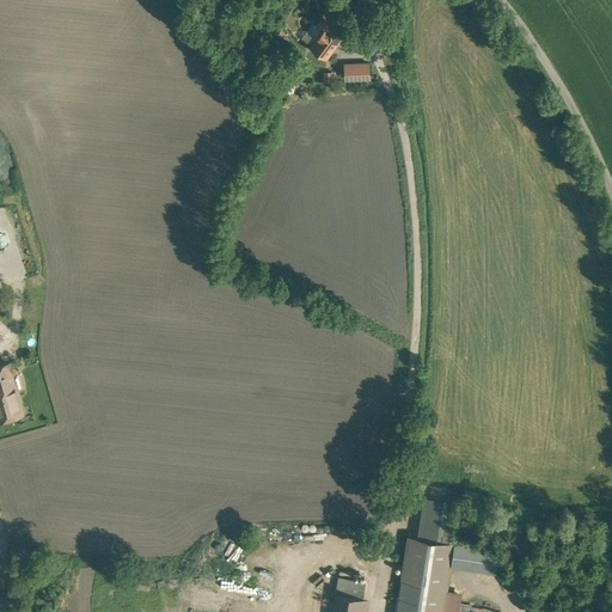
[(347,30),(324,13),(316,24),(323,30),(311,47),(326,57),(347,30)]
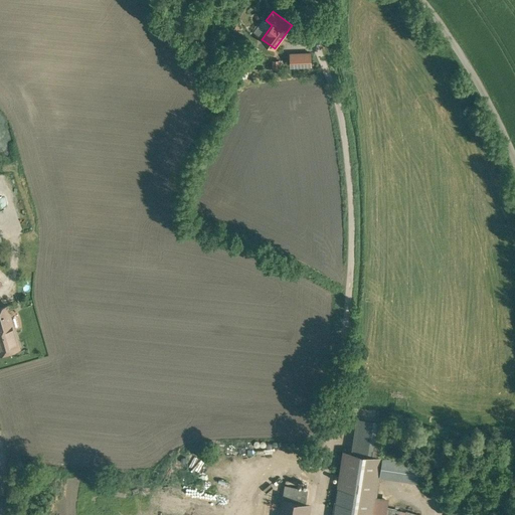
[(250,44),(242,64),(248,66),(256,47),(250,44)]
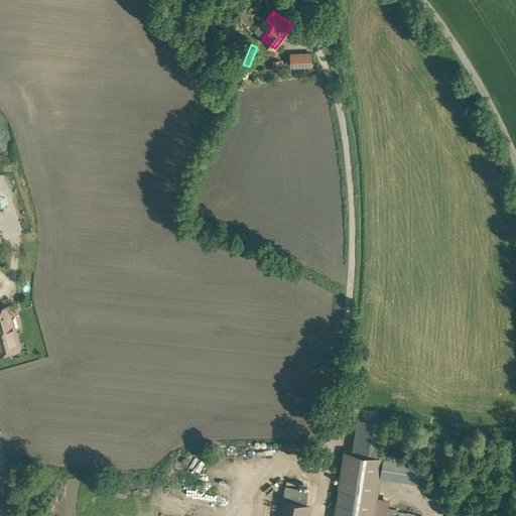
[(311,53),(291,54),(291,68),(311,67),(311,53)]
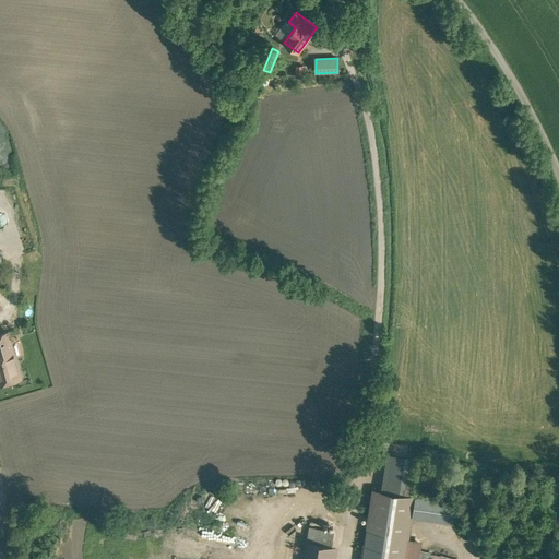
[(295,75),(304,74),(302,64),(294,66),(295,75)]
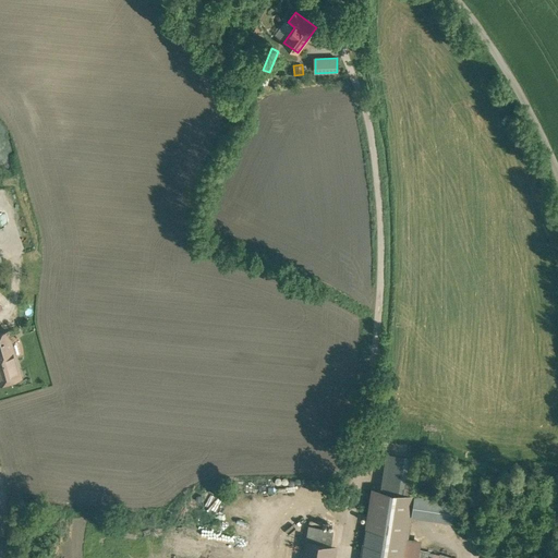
[(258,74),(256,82),(266,84),(268,77),(258,74)]
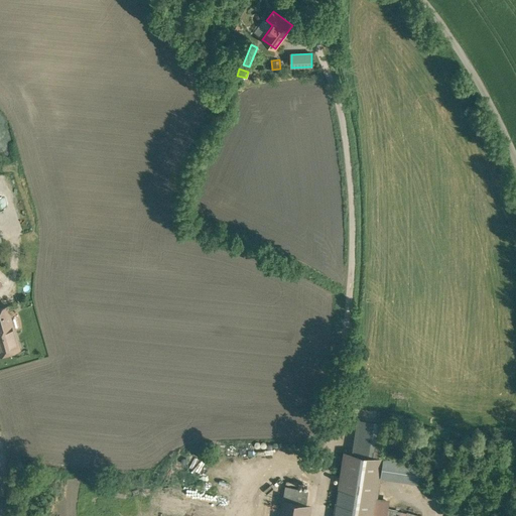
[(7,306),(0,307),(0,315),(9,313),(7,306)]
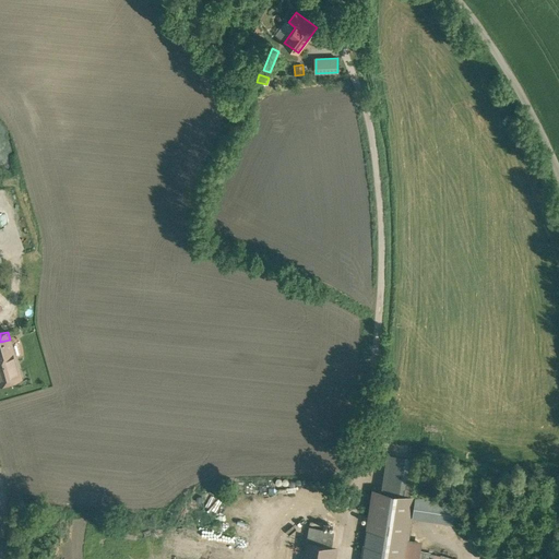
[(10,340),(0,342),(0,383),(21,378),(10,340)]
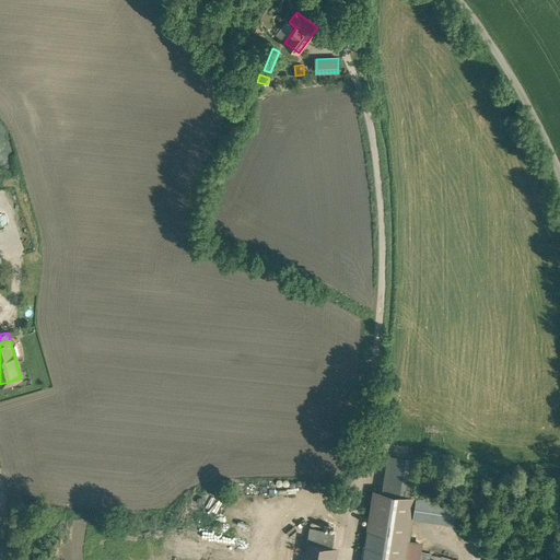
[(381,491),(404,493),(407,457),(384,455),(381,491)]
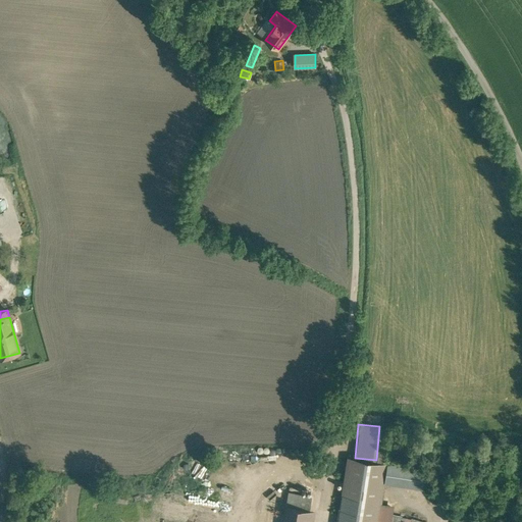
[(377,521),(386,463),(349,457),(338,521),(377,521)]
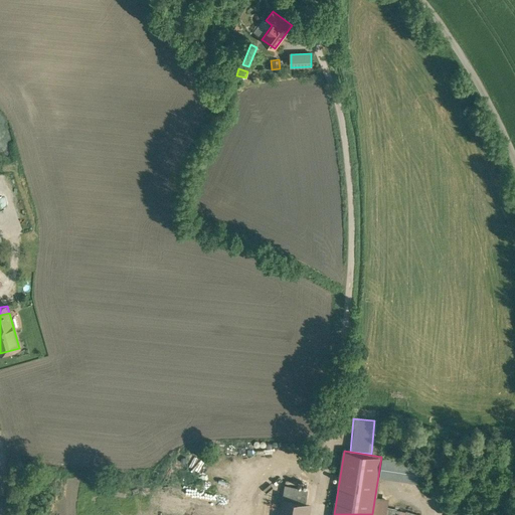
[(283,499),(280,514),(303,514),(305,503),(283,499)]
